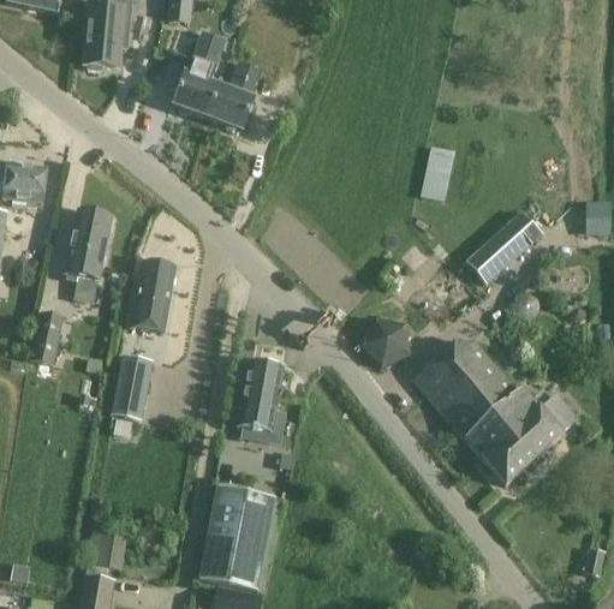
[(6,0),(57,11),(59,0),(6,0)]
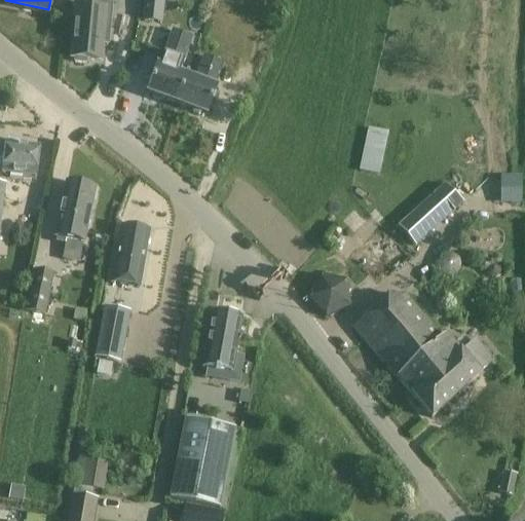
[(110,26),(112,1),(96,0),(95,5),(77,3),(72,54),(75,54),(75,59),(86,60),(87,57),(101,58),(104,25),(110,26)]
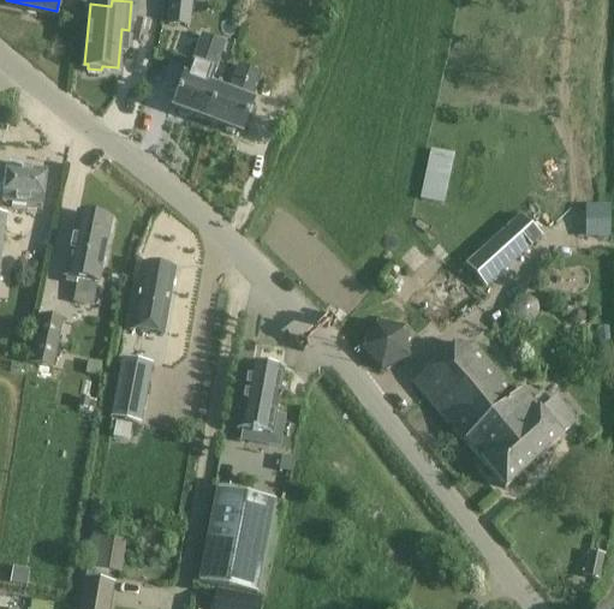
[(172,0),(171,7),(194,10),(195,0),(172,0)]
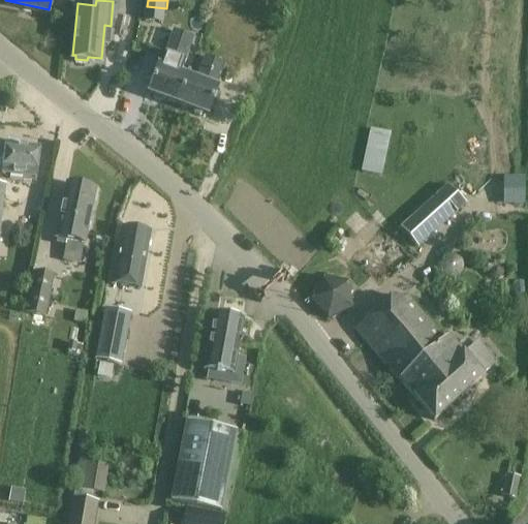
[(163,95),(179,100),(188,74),(180,71),(193,34),(174,27),(160,64),(158,63),(149,90),(155,92),(155,95),(161,97),(163,95)]
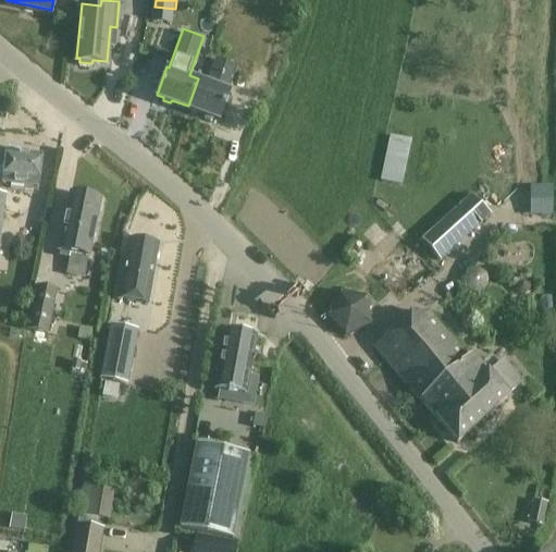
[(207,82),(198,78),(188,106),(205,112),(206,115),(211,118),(214,115),(220,118),(230,89),(227,89),(237,63),(217,56),(207,82)]
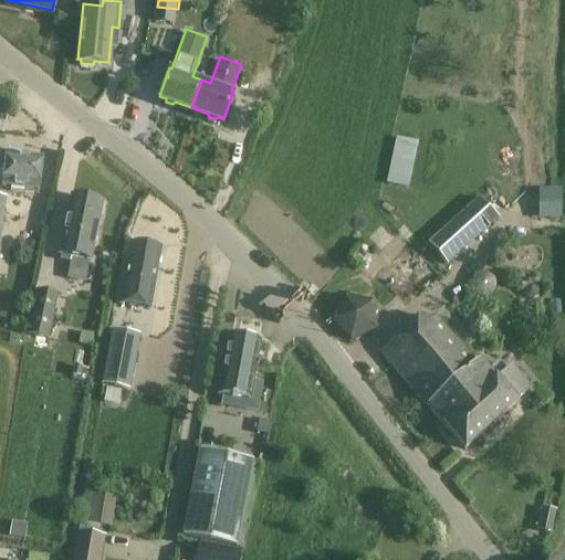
[(400,131),(389,178),(414,183),(425,136),(400,131)]
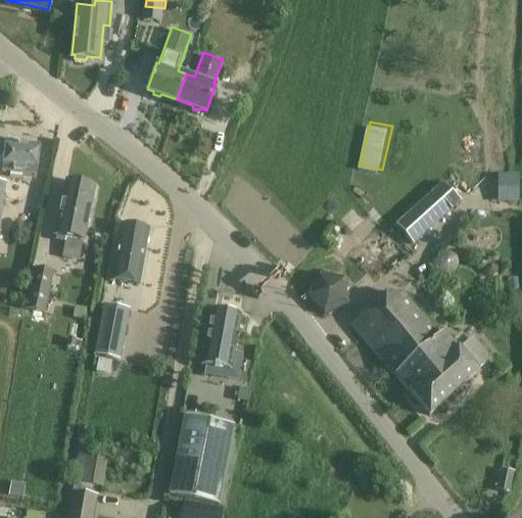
[(0,197),(4,169),(37,173),(40,142),(21,140),(19,136),(10,135),(7,139),(4,138),(3,149),(0,148),(0,197)]
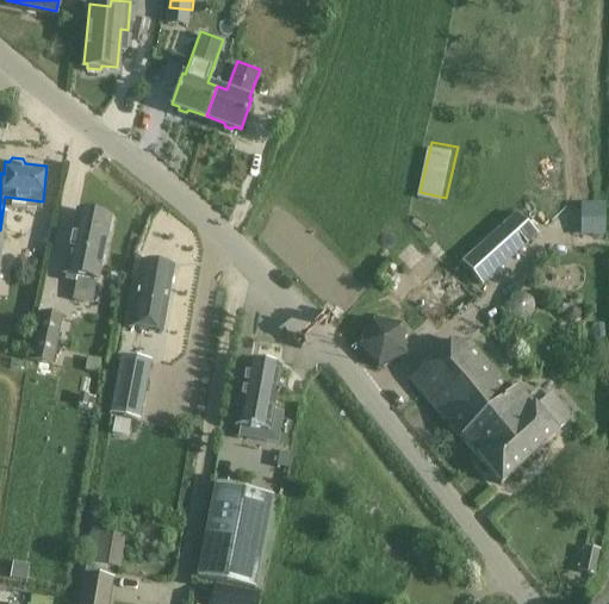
[(608,198),(588,199),(588,231),(608,230),(608,198)]
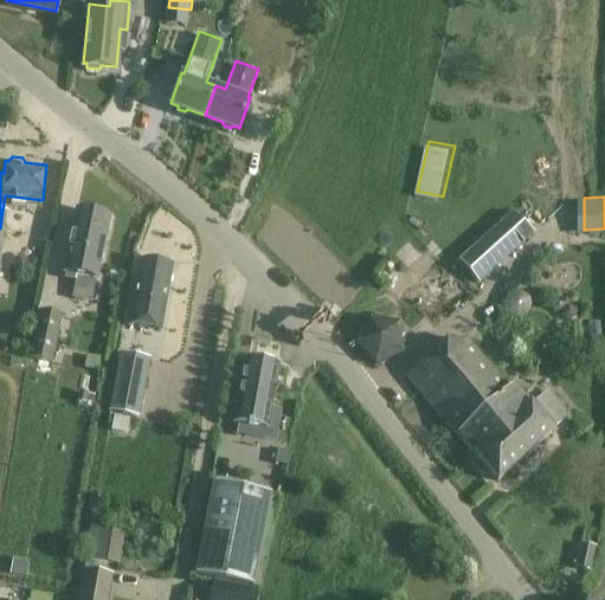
[(64,269),(76,271),(72,295),(94,298),(97,276),(110,211),(77,204),(64,269)]
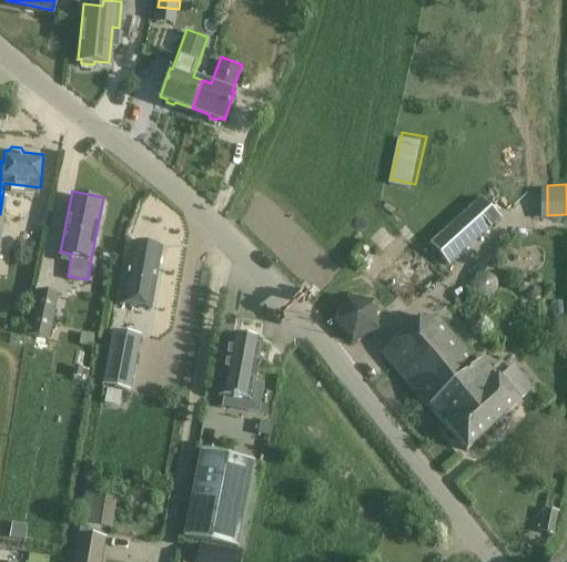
[(503,215),(482,193),(429,239),(451,263),(503,215)]
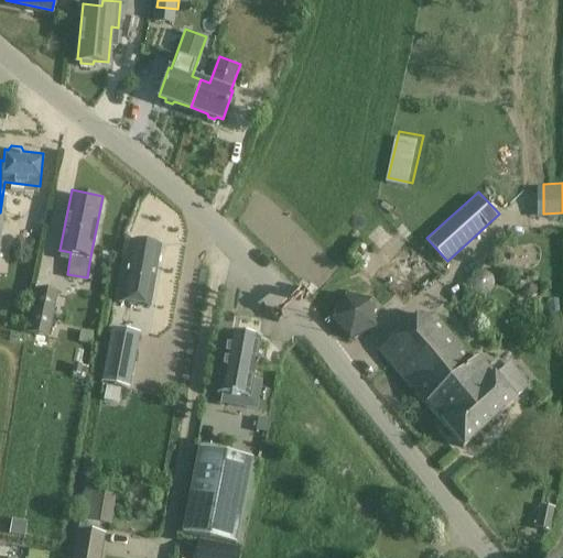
[(131,238),(120,301),(149,305),(160,243),(131,238)]
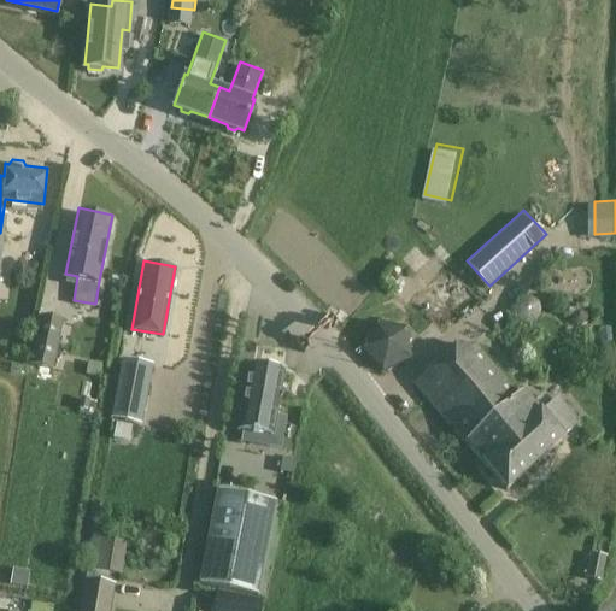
[(30,362),(56,366),(65,317),(39,312),(30,362)]
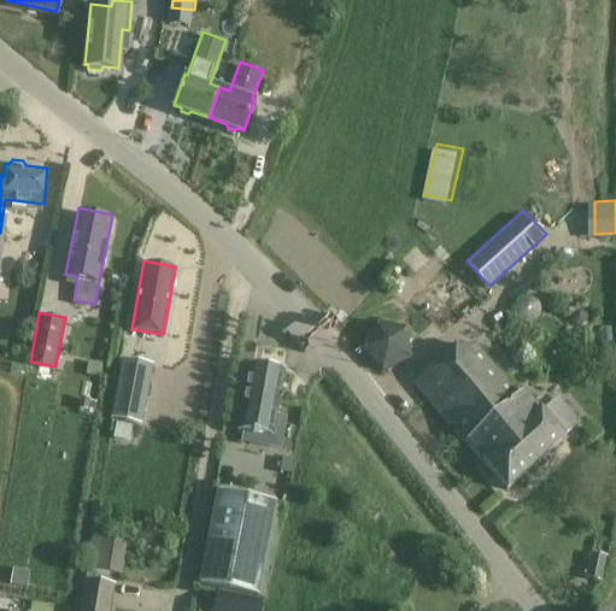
[(361,347),(381,370),(411,356),(408,324),(375,319),(361,347)]
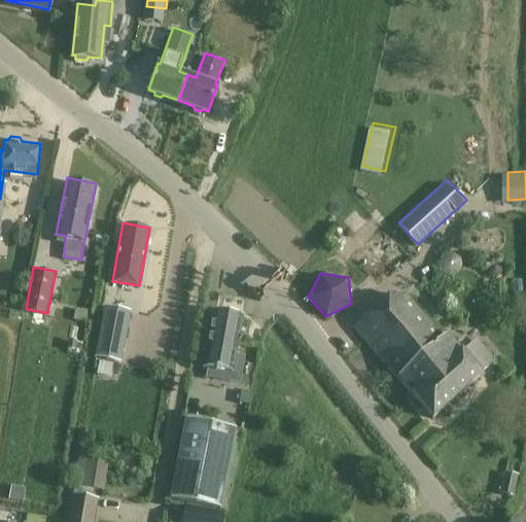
[(411,391),(432,416),(483,372),(482,370),(494,359),(476,338),(471,342),(464,334),(456,341),(447,331),(444,334),(405,289),(397,299),(389,292),(362,316),(363,317),(354,325),(398,376),(397,376),(412,391),(411,391)]
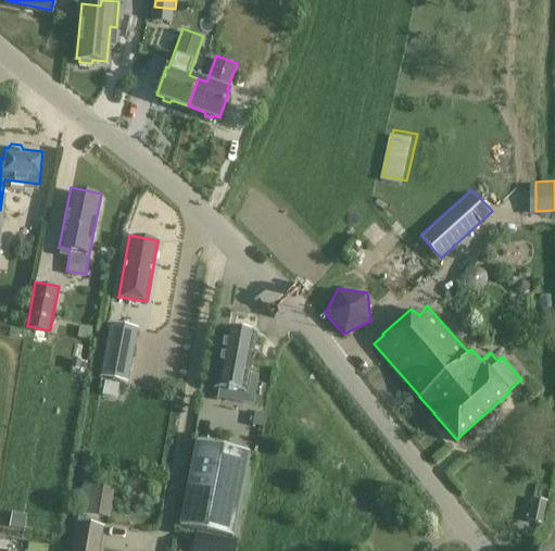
[(100,374),(128,379),(138,326),(110,321),(100,374)]
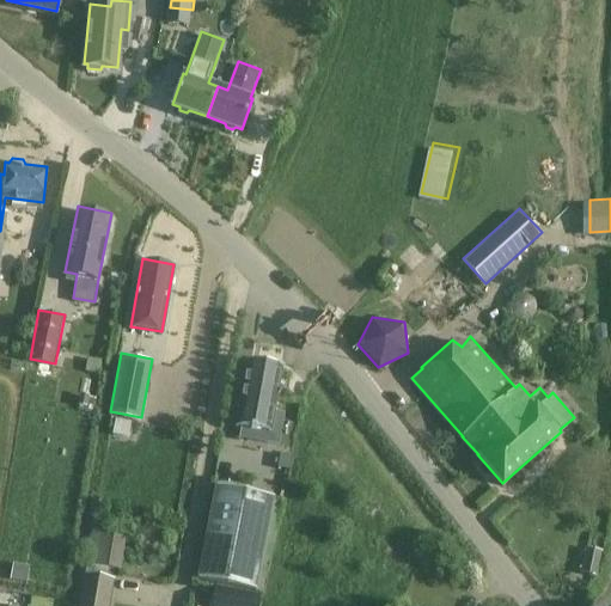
[(282,365),(280,363),(276,359),(268,357),(263,361),(248,359),(237,422),(272,428),(282,365)]
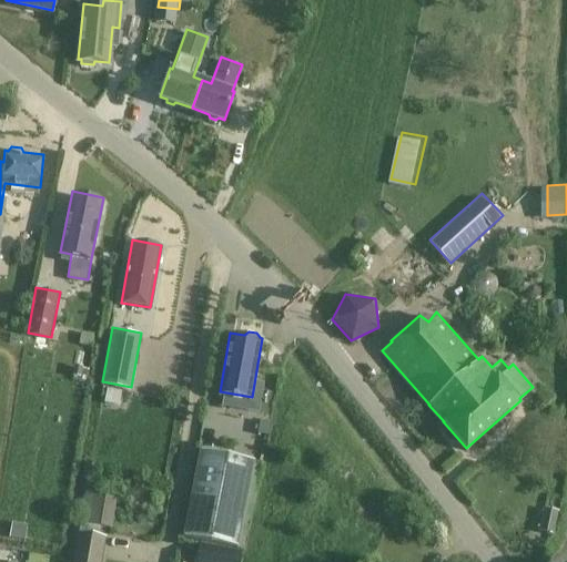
[(199,449),(182,534),(247,547),(264,461),(199,449)]
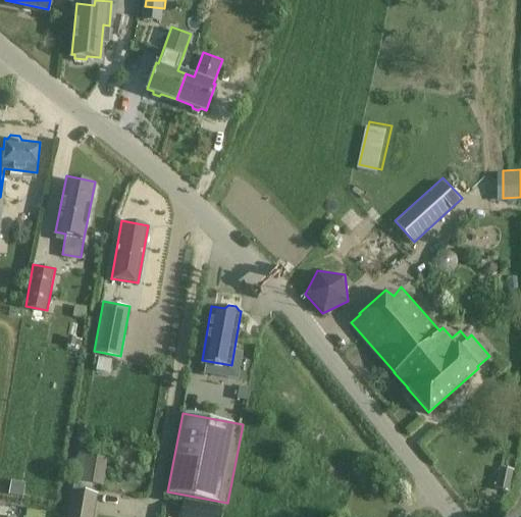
[(71,479),(103,483),(107,458),(75,453),(71,479)]
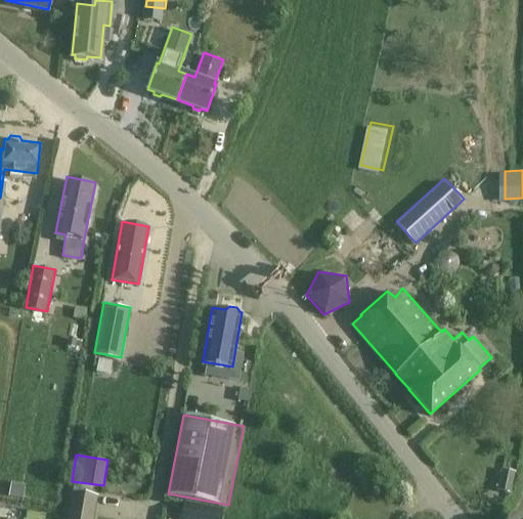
[(94,518),(98,492),(71,488),(66,518),(94,518)]
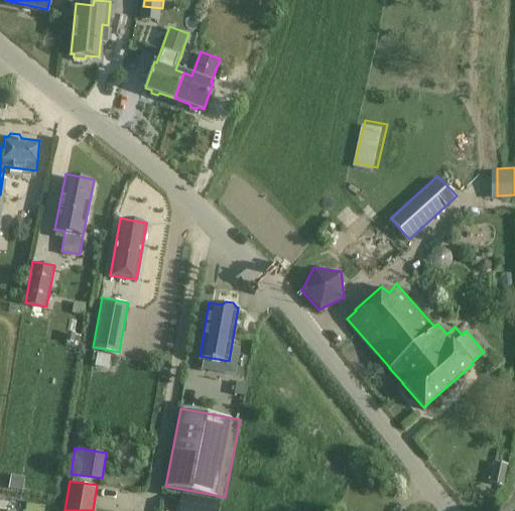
[(188,510),(207,510),(210,499),(181,493),(178,509),(188,510)]
